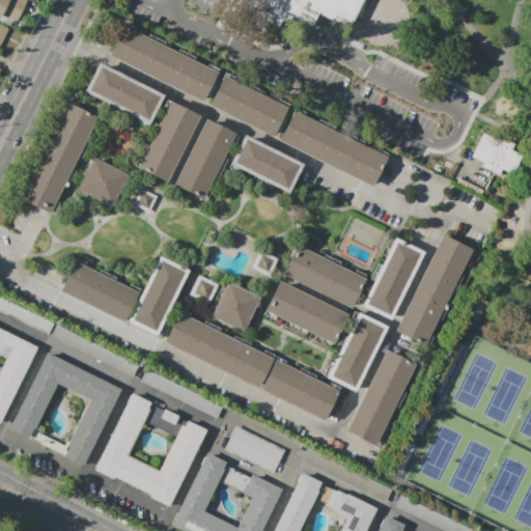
[(0,0),(25,0),(27,1),(16,22),(2,15),(0,19),(0,0)]
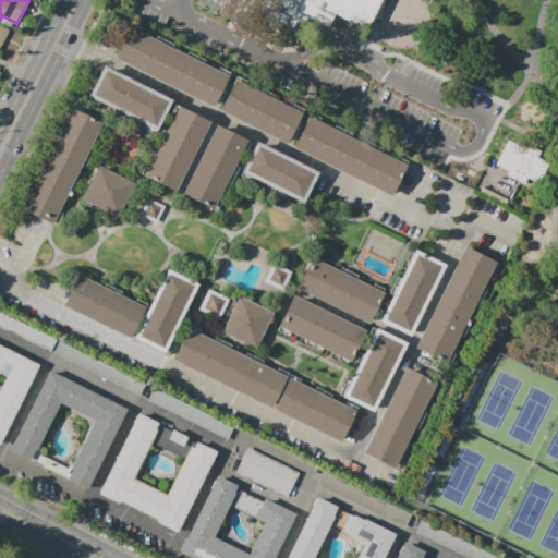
[(275,0),(263,26),(290,39),(302,15),(327,27),(334,14),(366,31),(380,0),(275,0)]
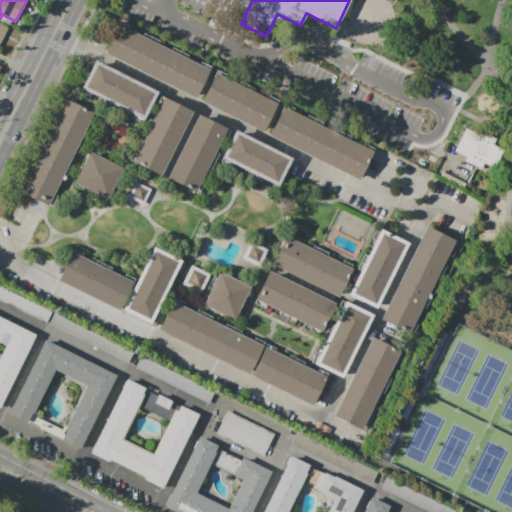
[(209,70),(195,98),(105,53),(119,25),(209,70)]
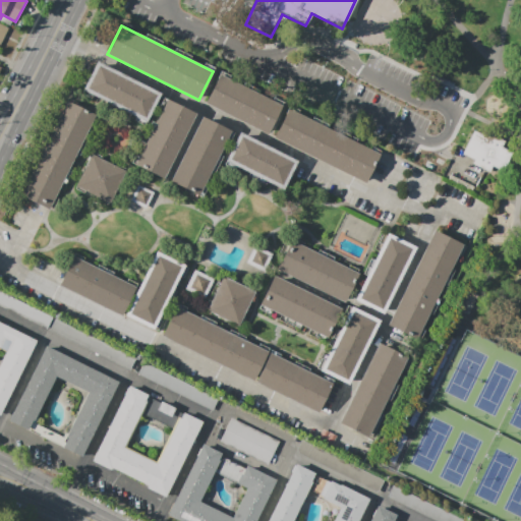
[(82,90),(97,61),(161,94),(147,121),(82,90)]
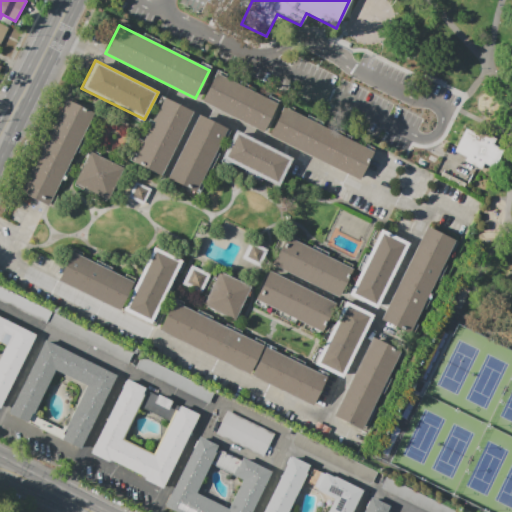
[(263,132),(202,101),(216,73),(277,104),(263,132)]
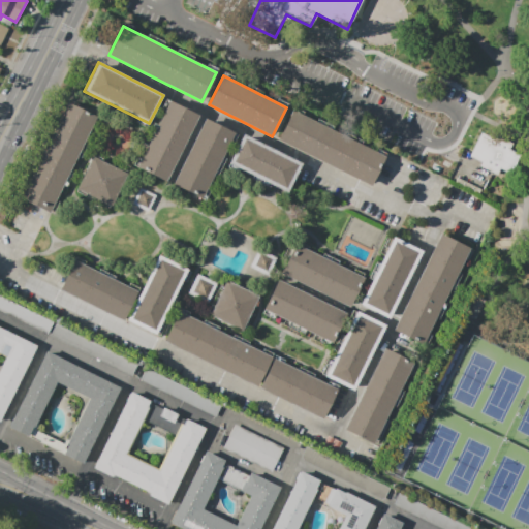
[(49,212),(20,197),(67,101),(97,116),(49,212)]
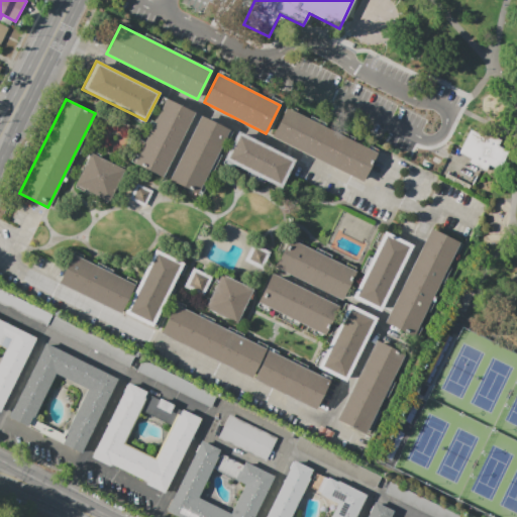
[(166,99),(194,113),(163,178),(134,164),(166,99)]
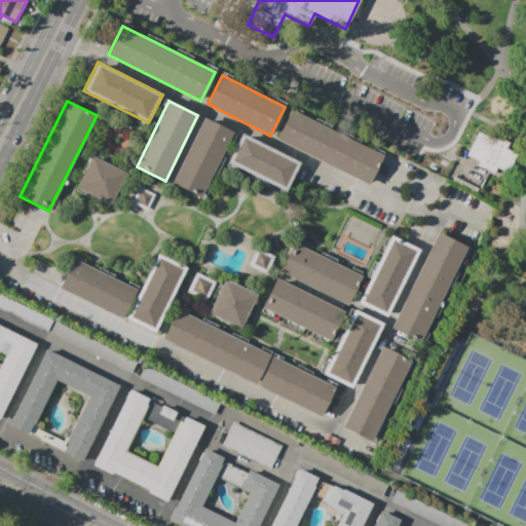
[(276,139),(291,110),(383,156),(369,185),(276,139)]
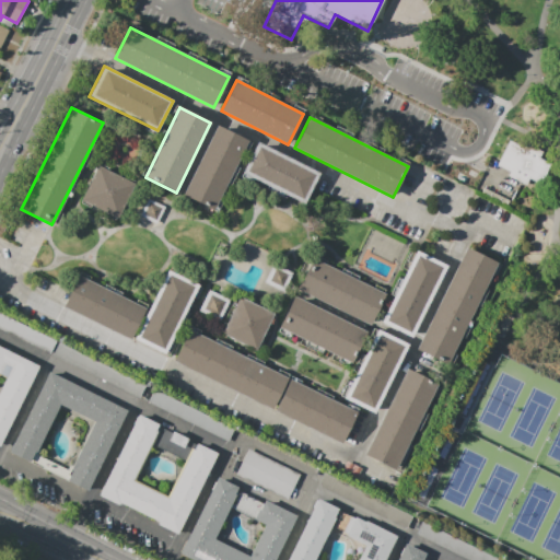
[(218,125),(248,141),(213,211),(183,196),(218,125)]
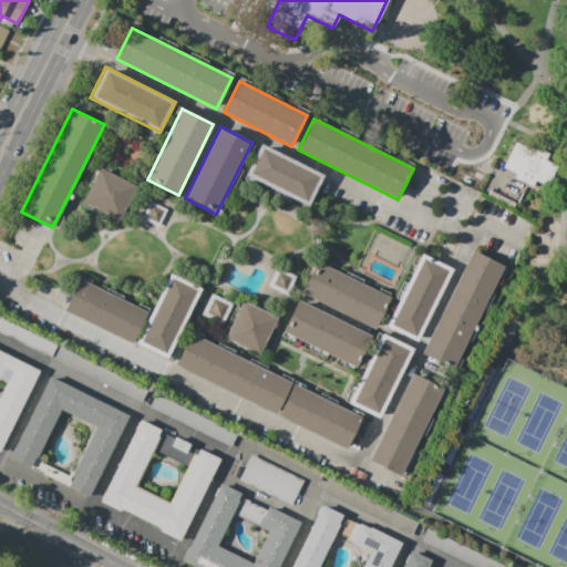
[(516,144),(505,167),(517,173),(514,179),(534,188),(535,185),(537,182),(547,187),(557,166),(545,161),(547,156),(549,153),(528,143),(526,148),(516,144)]
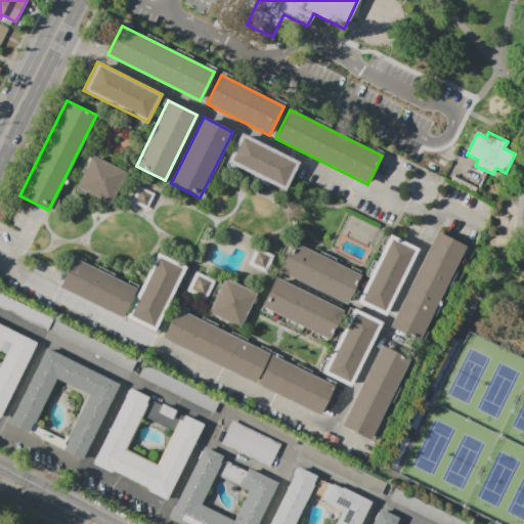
[(226,162),(241,134),(298,162),(284,190),(226,162)]
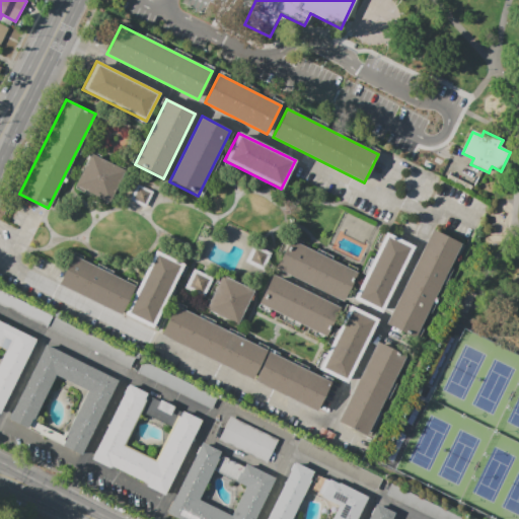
[(90,153),(125,170),(108,203),(75,186),(90,153)]
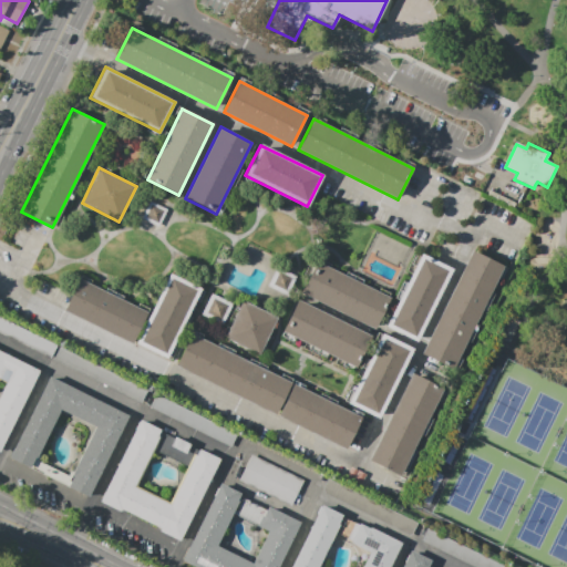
[(167,210),(158,227),(142,218),(151,202),(167,210)]
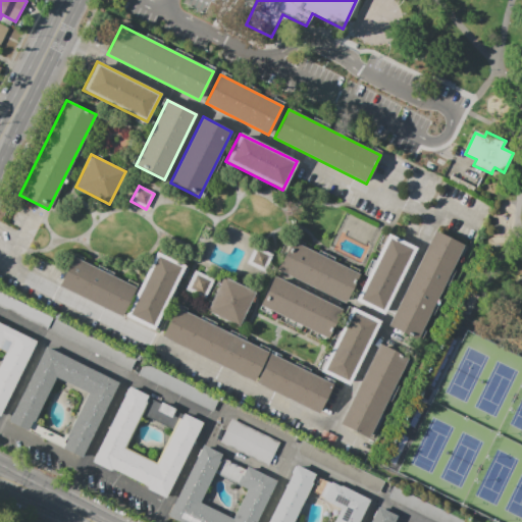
[(433,230),(464,246),(417,340),(386,325),(433,230)]
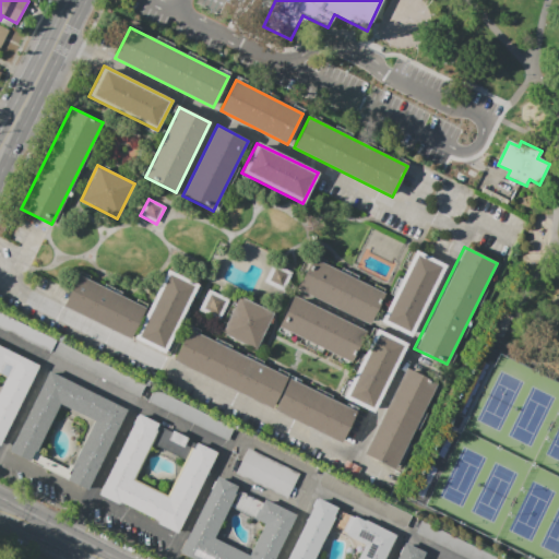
[(411,335),(380,320),(415,250),(445,265),(411,335)]
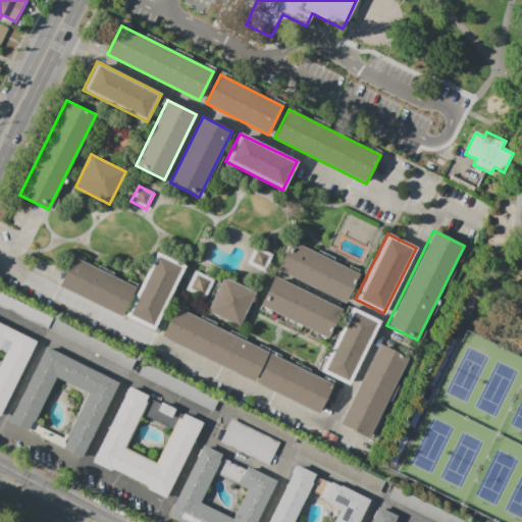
[(275,270),(291,240),(359,274),(345,304),(275,270)]
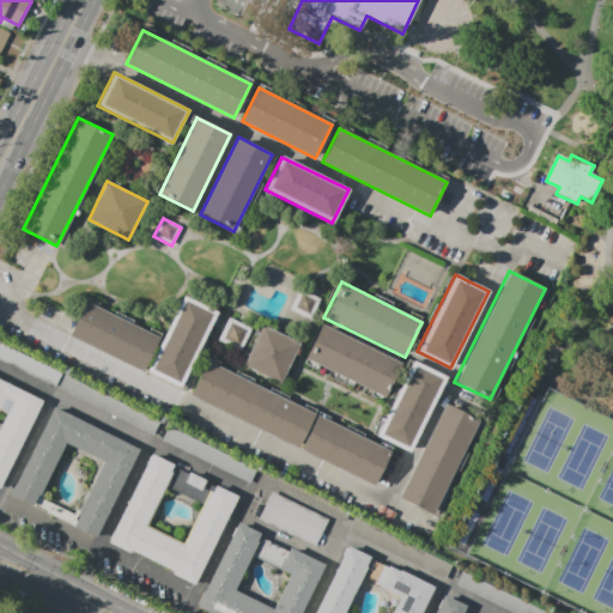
[(290,309),(299,289),(321,299),(310,320),(290,309)]
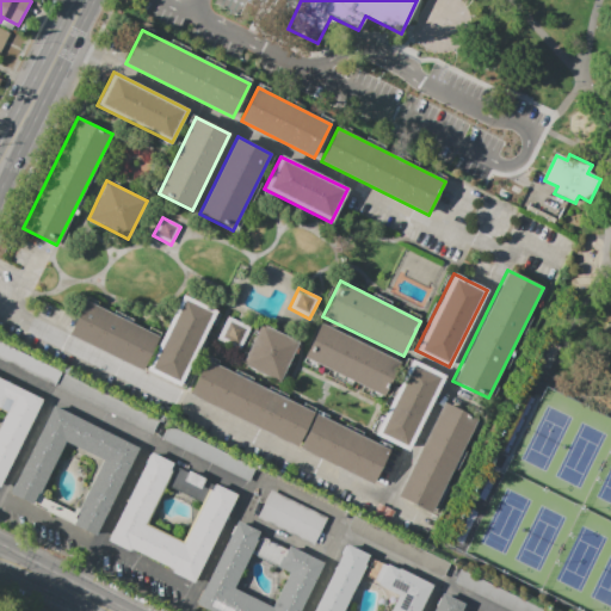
[(146,371),(184,295),(217,312),(179,387),(146,371)]
